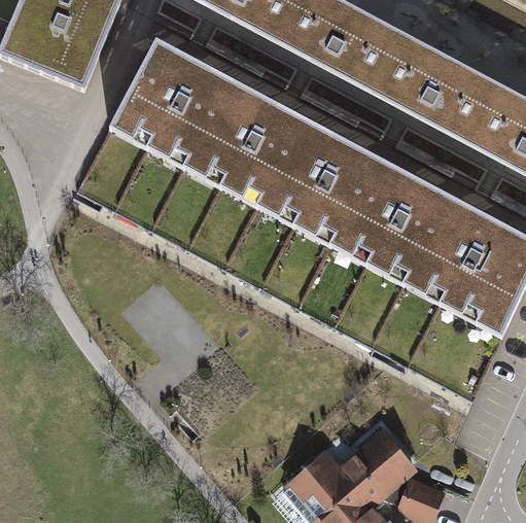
[(16,0),(0,42),(0,49),(83,84),(117,0),(16,0)]
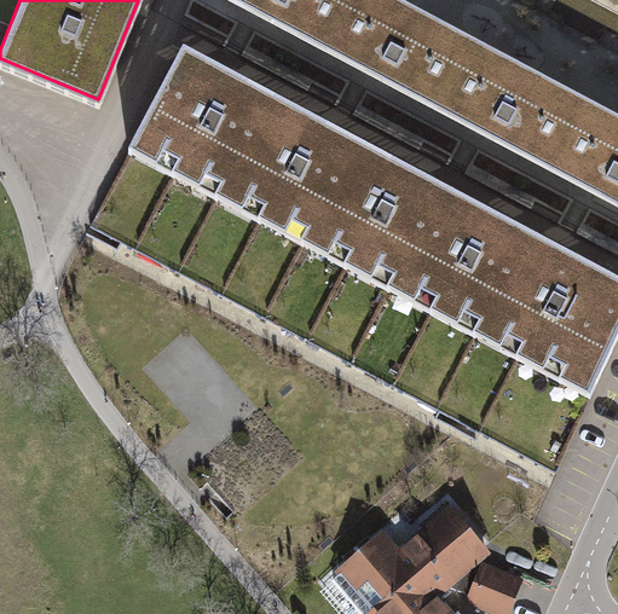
[(232,0),(327,48),(351,0),(232,0)]
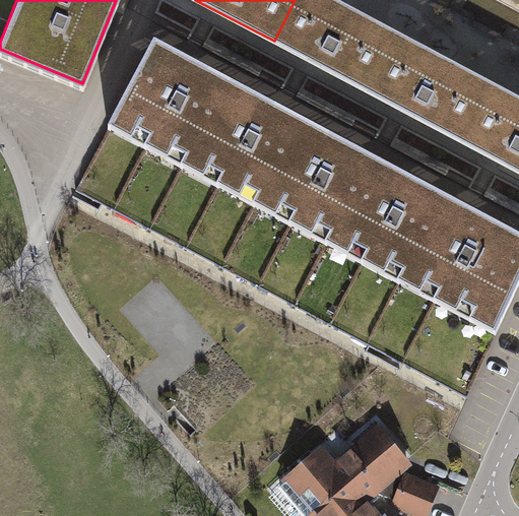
[(295,0),(274,41),(370,89),(398,35),(333,0),(295,0)]
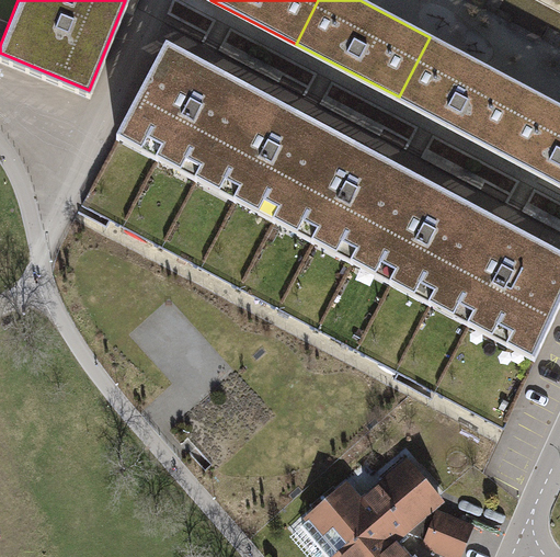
[(399,97),(501,150),(533,90),(430,37),(399,97)]
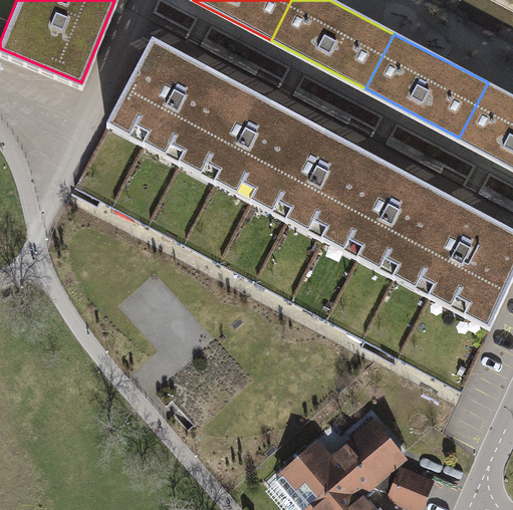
[(149,40),(105,121),(109,123),(146,144),(181,162),(224,80),(149,40)]
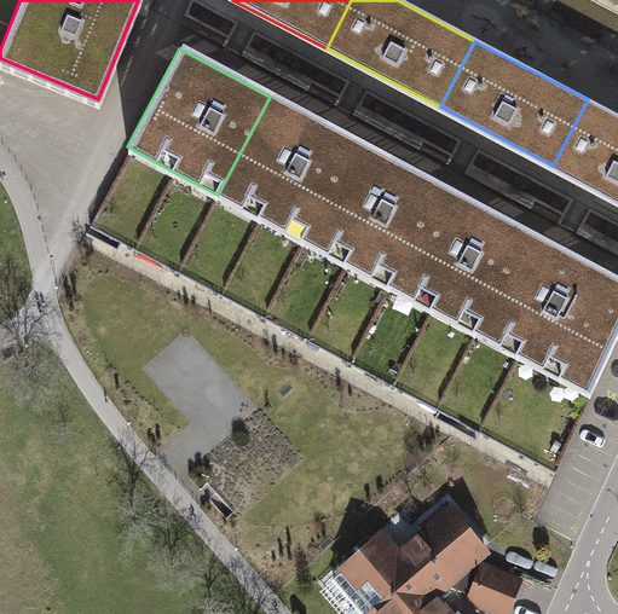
[(270,97),(218,195),(261,218),(305,241),(357,144),(270,97)]
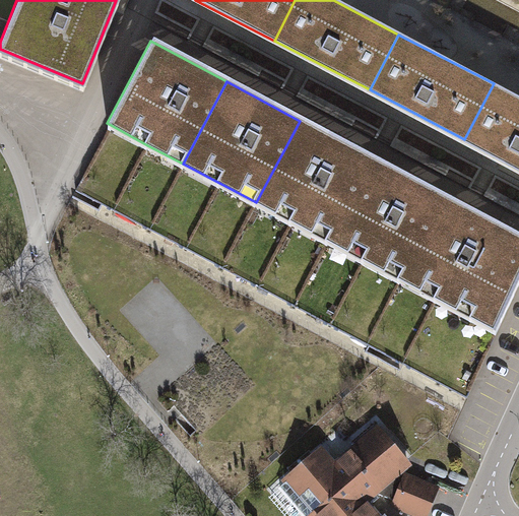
[(464,139),(518,167),(518,95),(494,83),(464,139)]
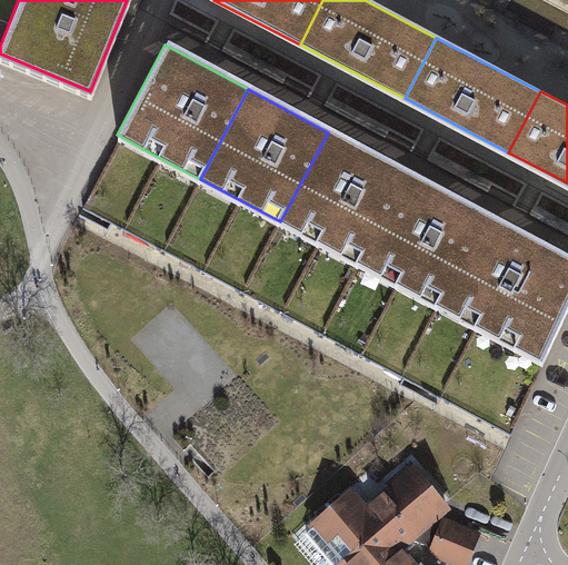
[(328,132),(280,221),(320,244),(358,264),(406,174),(328,132)]
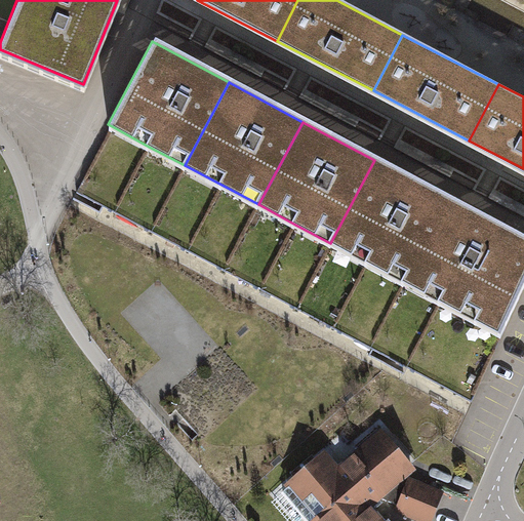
[(374,160),(330,243),(367,263),(403,282),(447,199),(374,160)]
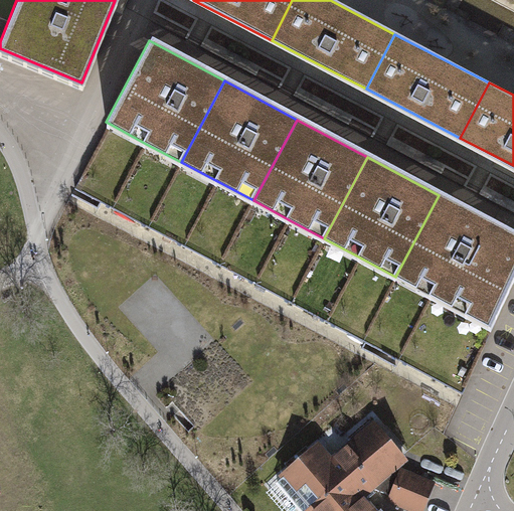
[(513,233),(439,195),(395,277),(432,296),(488,325),(513,277),(513,233)]
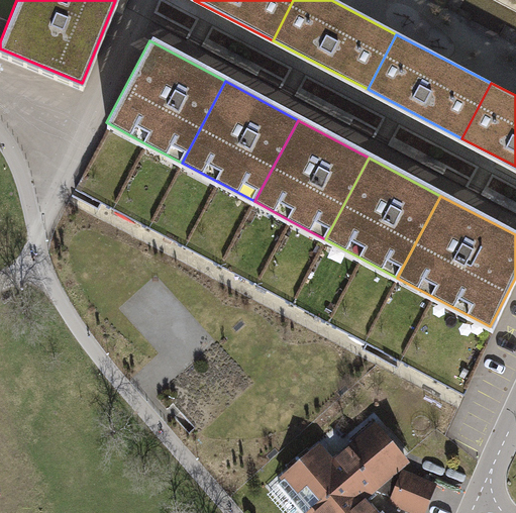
[(335,460),(318,442),(276,478),(307,512),(379,512),(372,505),(381,496),(421,512),(423,512),(438,483),(408,471),(415,466),(379,423),(335,460)]
